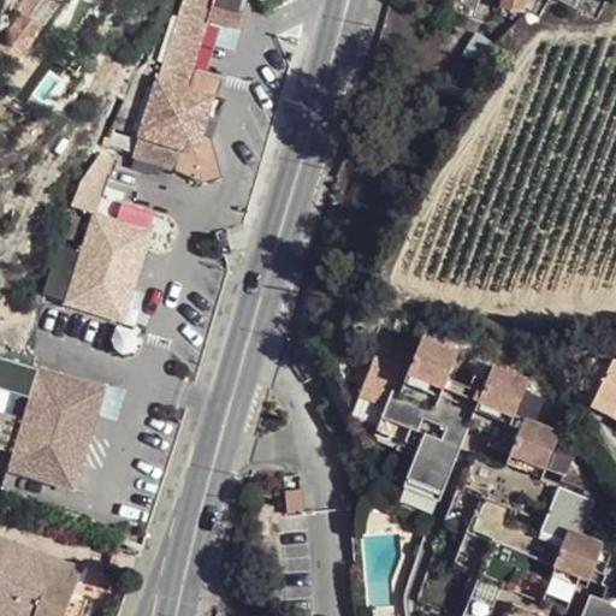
[(17,0),(15,6),(28,17),(41,0),(17,0)]
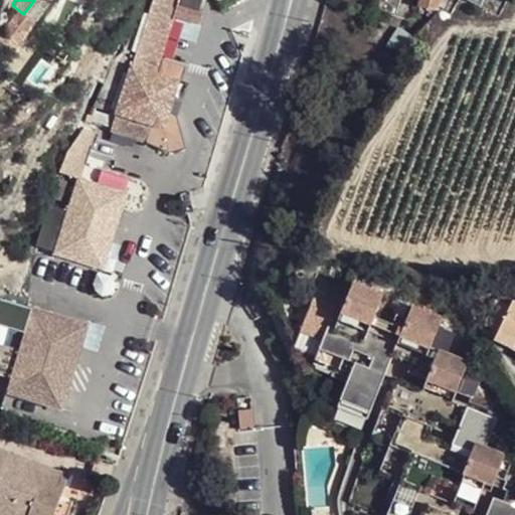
[(34,0),(23,14),(35,23),(52,0),(34,0)]
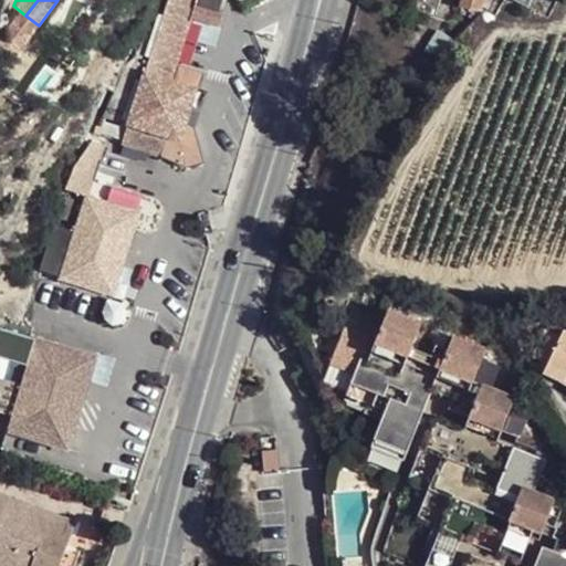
[(165,136),(180,142),(197,87),(170,80),(195,0),(164,0),(157,12),(147,29),(130,55),(123,65),(102,116),(126,124),(165,136)]
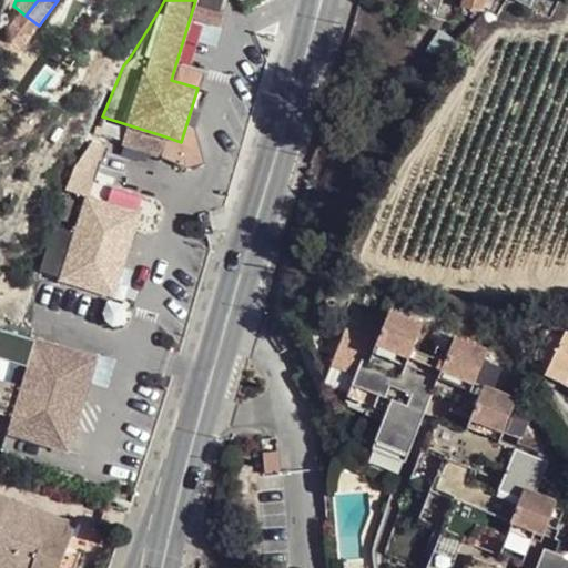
[(463,0),(462,7),(485,12),(486,0),(463,0)]
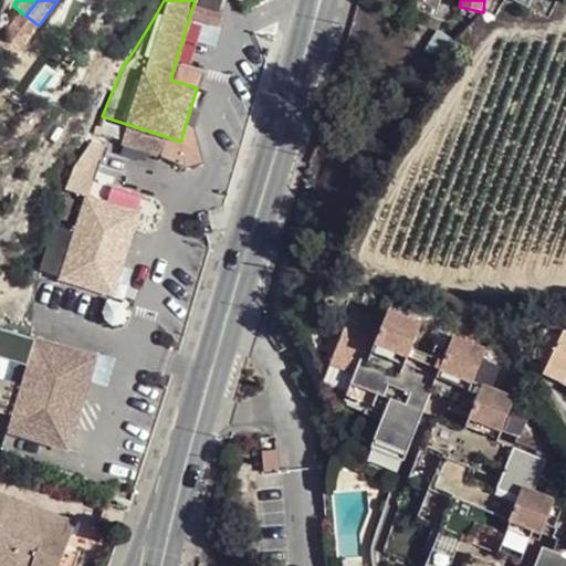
[(511,0),(549,19),(558,0),(511,0)]
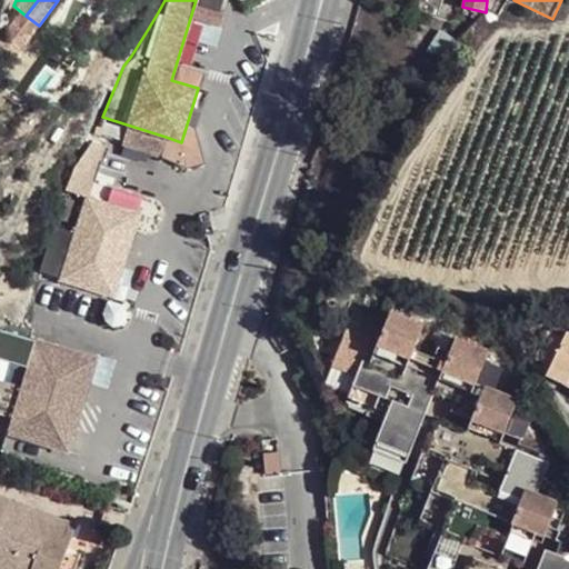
[(28,39),(39,26),(26,16),(16,30),(28,39)]
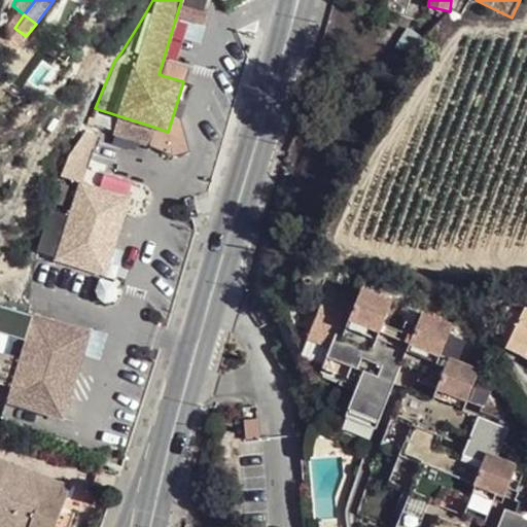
[(148,143),(153,127),(117,115),(113,131),(148,143)]
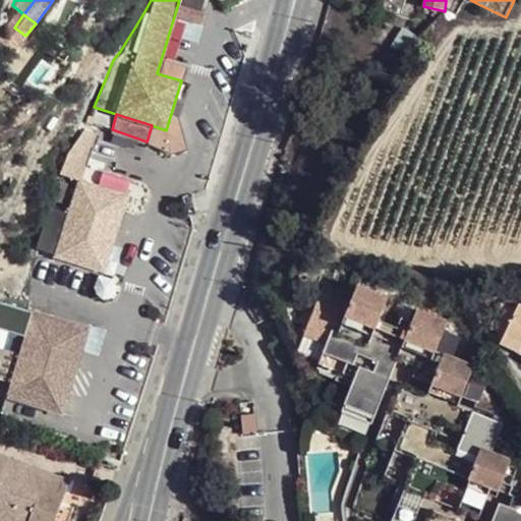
[(107,276),(132,195),(77,176),(52,259),(107,276)]
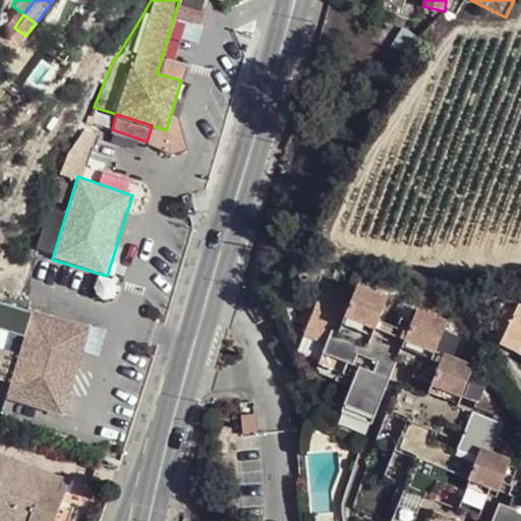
[(375,329),(380,321),(389,297),(357,285),(353,294),(326,283),(303,335),(327,346),(321,361),(317,368),(337,377),(336,381),(352,388),(341,412),(370,423),(398,357),(402,349),(411,353),(407,362),(418,366),(427,370),(424,381),(431,384),(427,392),(400,382),(374,443),(395,451),(384,479),(398,485),(404,488),(391,520),(414,520),(421,506),(429,510),(425,520),(520,520),(520,479),(515,477),(517,469),(489,458),(503,425),(458,406),(462,396),(474,366),(436,351),(448,322),(418,309),(412,322),(406,341),(375,329)]
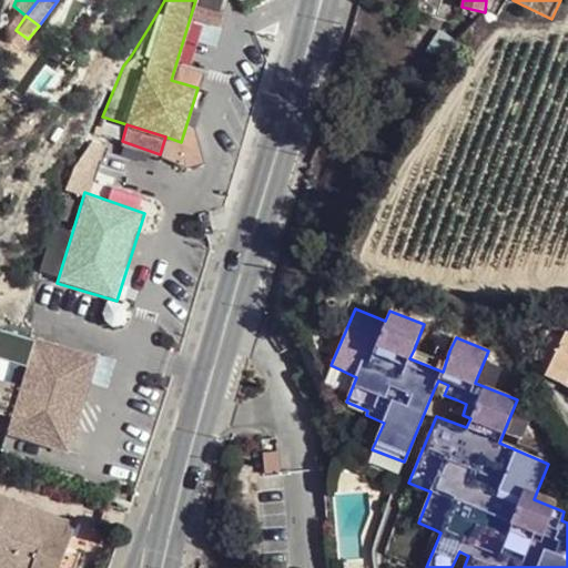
[(3,433),(74,452),(103,356),(0,327),(0,355),(24,362),(3,433)]
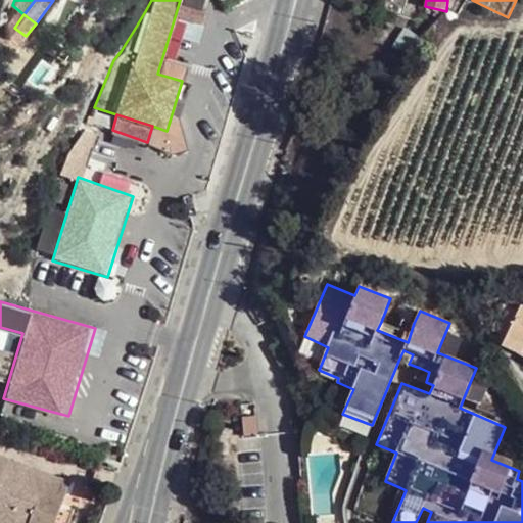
[(522,311),(519,310),(505,302),(502,308),(488,302),(472,337),(517,358),(515,361),(522,364),(522,311)]
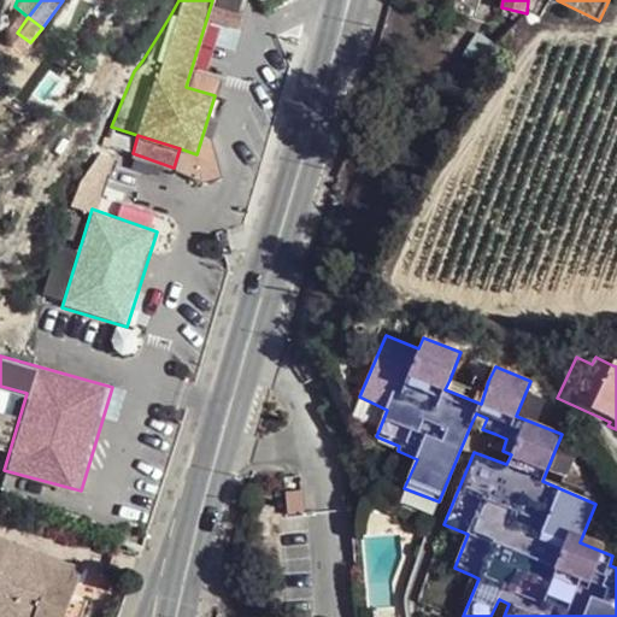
[(471,388),(450,380),(445,389),(481,404),(488,381),(476,376),(471,388)]
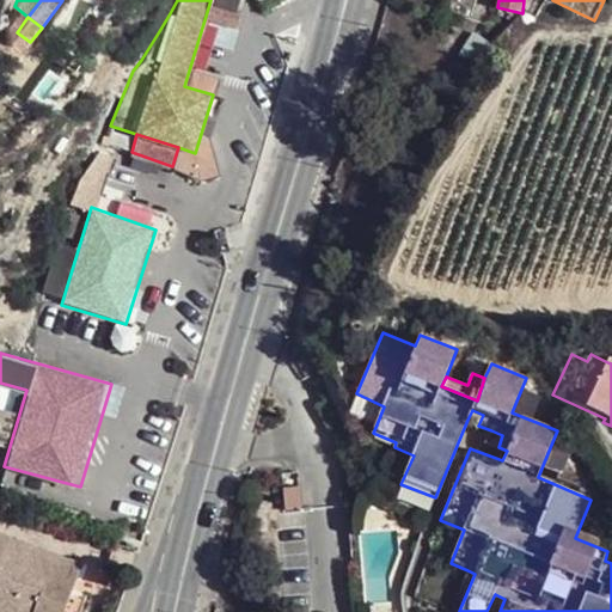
[(350,411),(377,424),(384,407),(356,393),(350,411)]
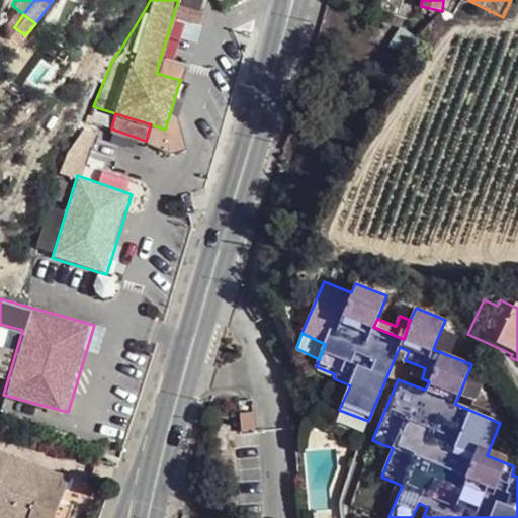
[(0,374),(7,377),(13,350),(0,346),(0,374)]
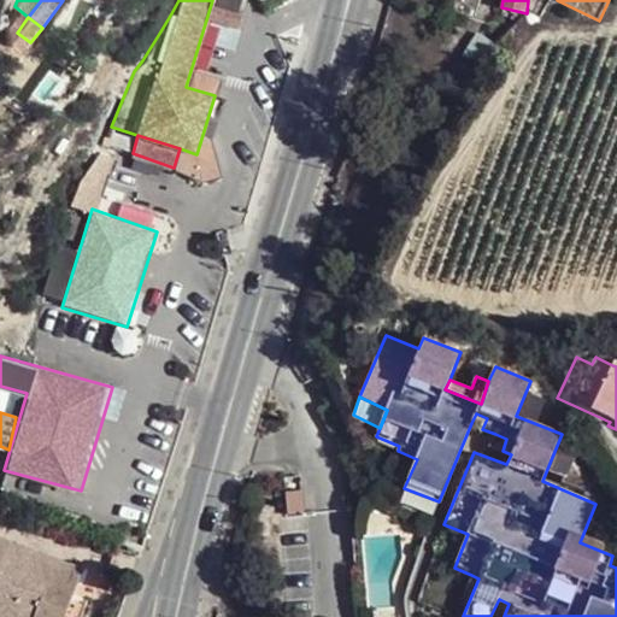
[(471,423),(482,429),(487,418),(476,413),(471,423)]
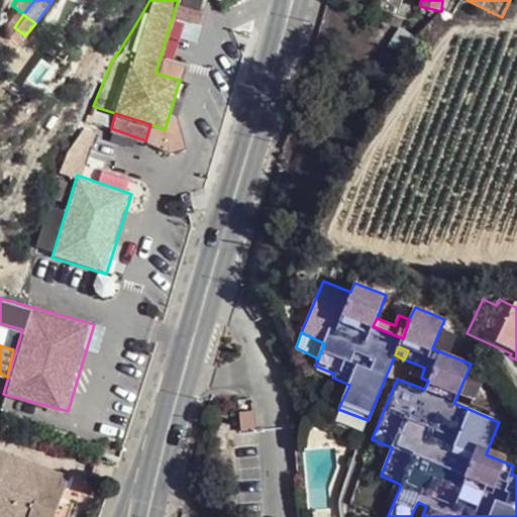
[(410,373),(421,378),(424,368),(415,364),(410,373)]
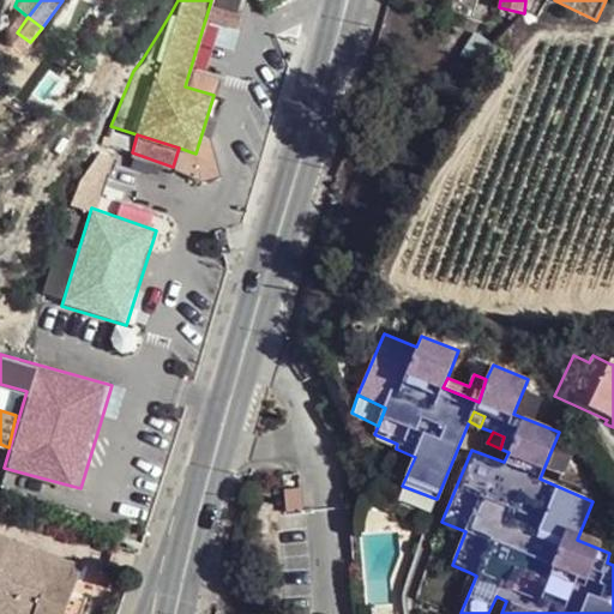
[(561,473),(545,467),(540,479),(593,501),(596,493),(560,479),(561,473)]
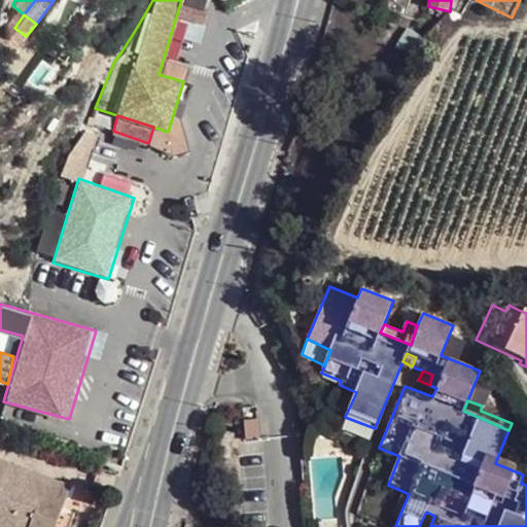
[(257,420),(244,421),(245,438),(260,436),(257,420)]
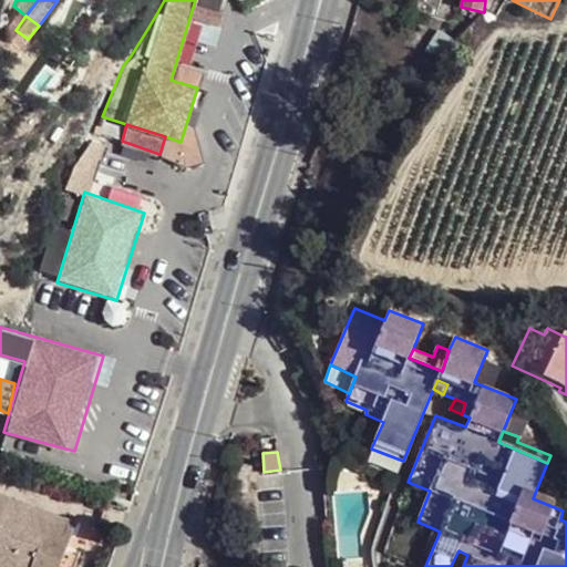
[(0,566),(59,566),(70,539),(45,531),(43,537),(3,522),(7,514),(0,511),(0,566)]
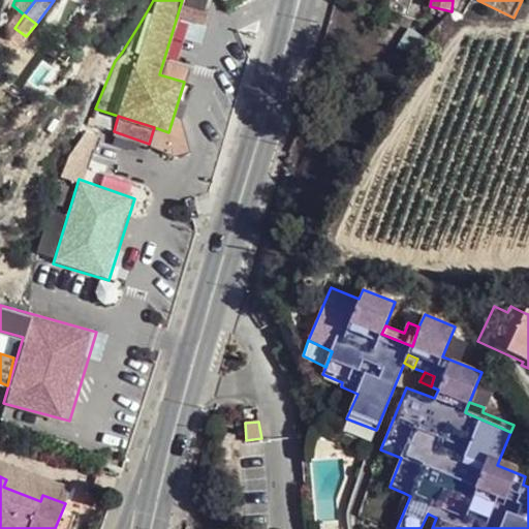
[(42,495),(6,479),(3,487),(40,501),(42,495)]
